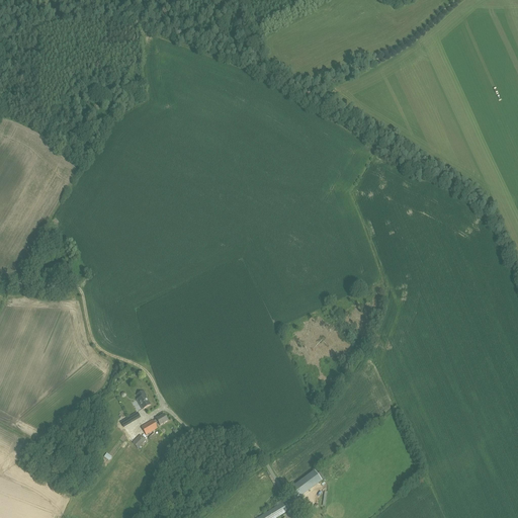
[(143,409),(150,405),(146,397),(147,396),(144,391),(137,395),(139,399),(137,400),(143,409)]
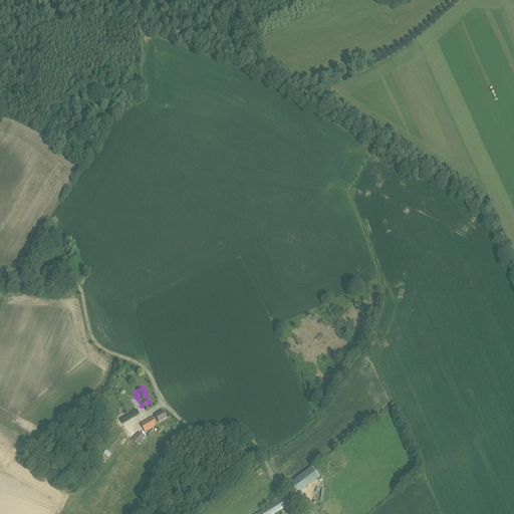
[(127,422),(136,417),(140,415),(137,409),(133,412),(124,416),(127,422)]
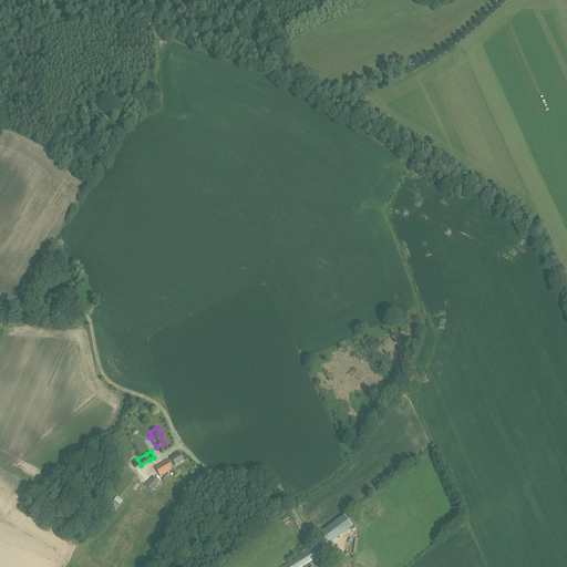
[(175,466),(184,461),(179,454),(171,460),(168,461),(167,461),(155,468),(160,476),(173,470),(169,464),(173,463),(175,466)]
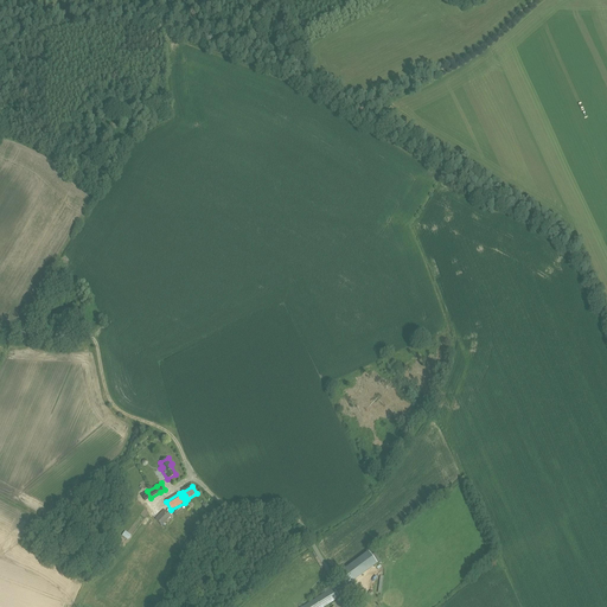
[(161,526),(171,517),(164,510),(154,519),(161,526)]
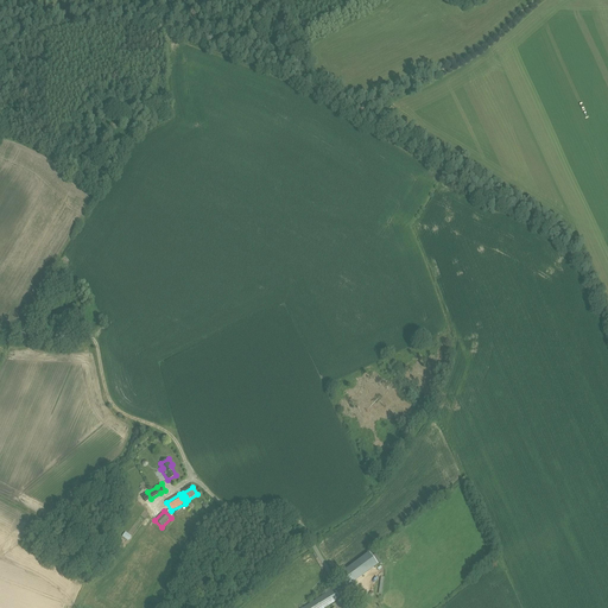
[(354,577),(356,581),(378,564),(369,552),(339,575),(344,584),(354,577)]
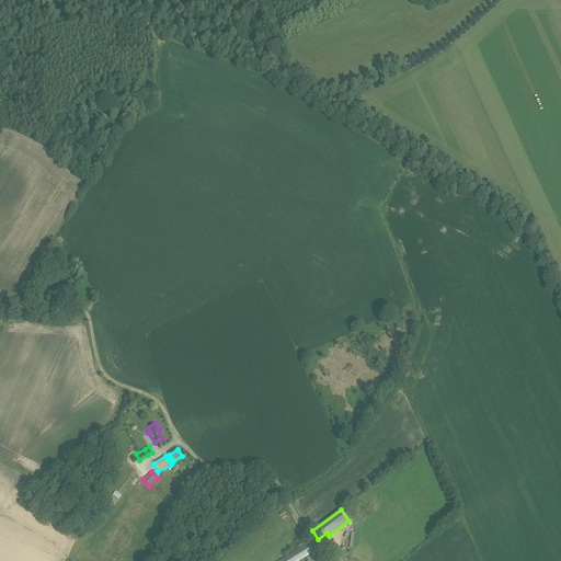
[(308,544),(284,559),(284,560),(298,560),(313,552),(308,544)]
